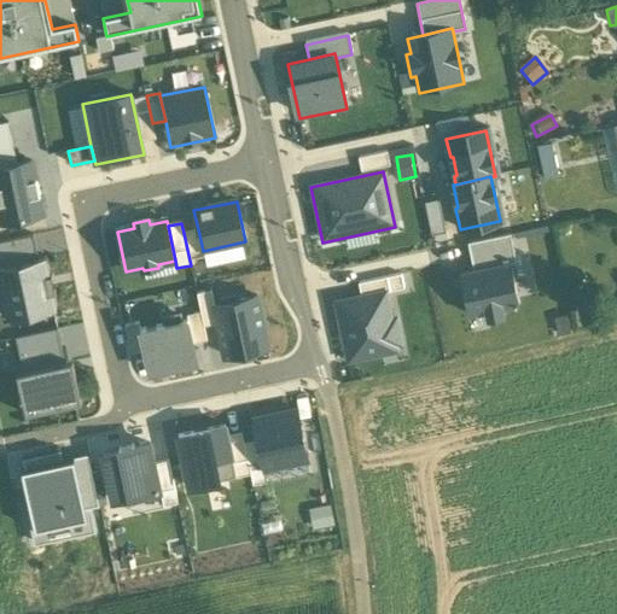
[(198,229),(184,233),(190,261),(204,257),(203,251),(198,229)]
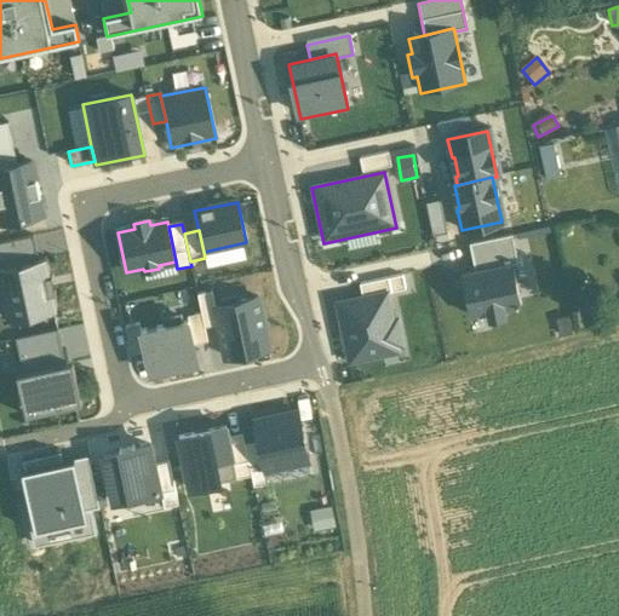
[(469,245),(475,271),(513,264),(513,265),(517,264),(511,236),(469,245)]
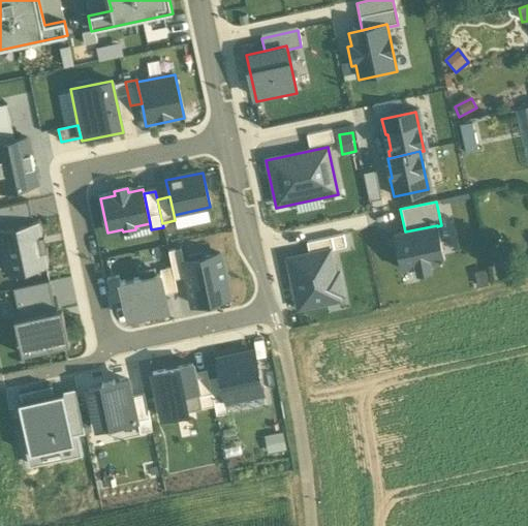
[(42,213),(0,221),(0,282),(55,271),(42,213)]
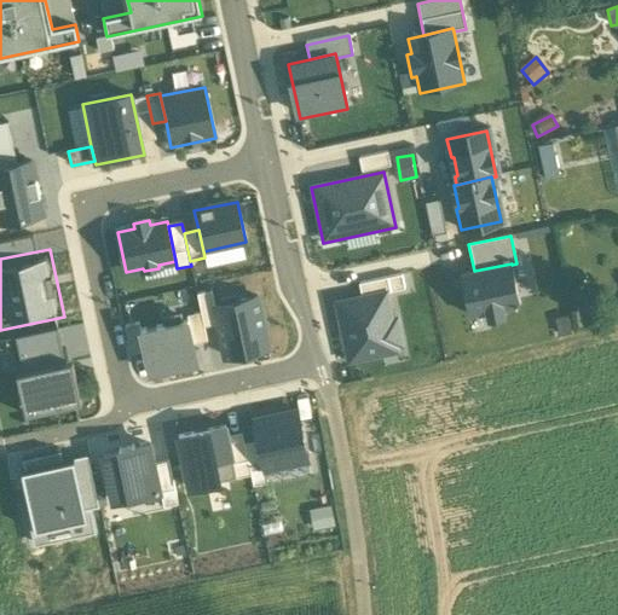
[(474,271),(461,274),(471,317),(486,314),(487,320),(506,317),(504,309),(520,306),(512,265),(512,264),(474,271)]
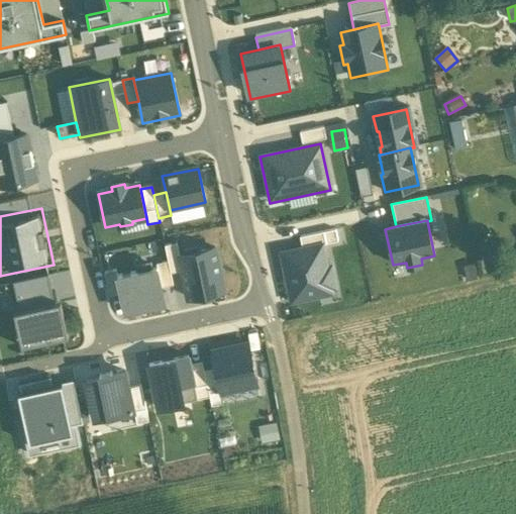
[(299,238),(301,248),(321,244),(336,240),(334,230),(299,238)]
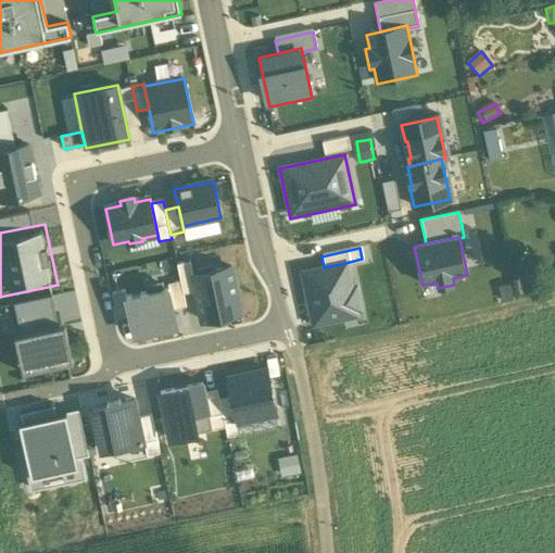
[(184,294),(196,292),(192,276),(189,263),(177,265),(180,283),(184,294)]
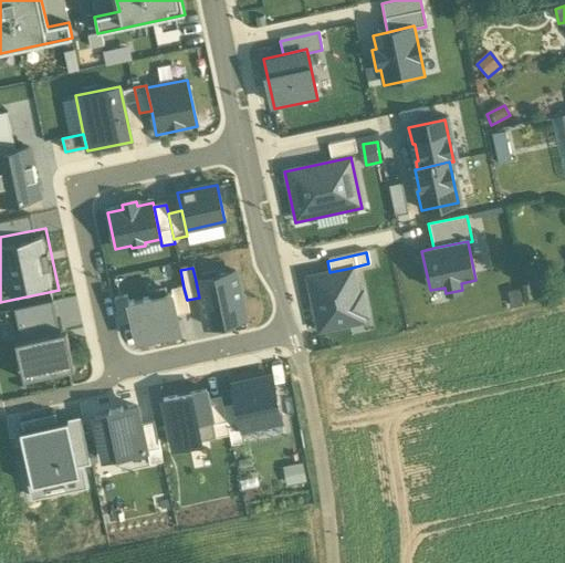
[(330,272),(306,278),(318,332),(364,322),(352,268),(330,272)]
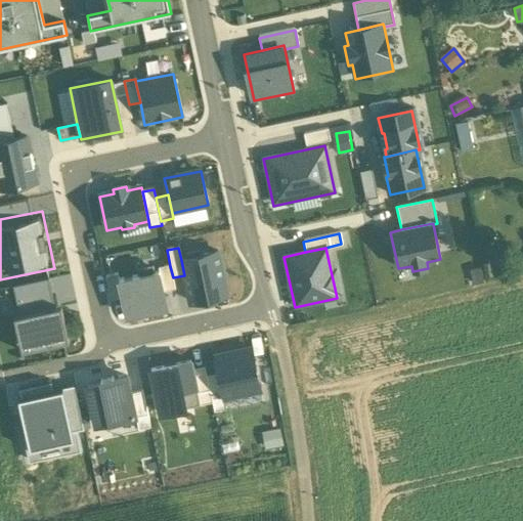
[(218,252),(181,260),(184,275),(190,303),(227,296),(218,252)]
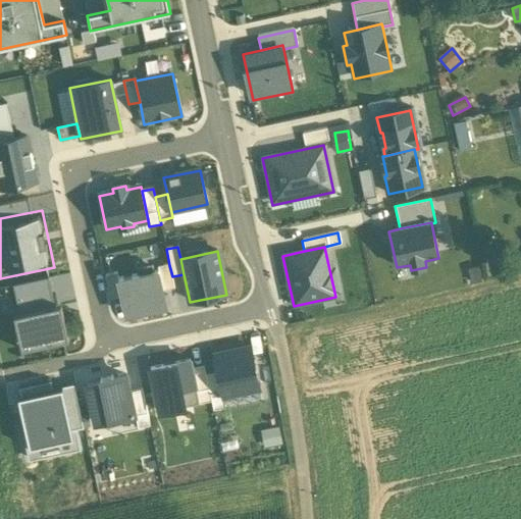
[(174,289),(172,276),(169,265),(158,267),(158,271),(163,292),(174,289)]
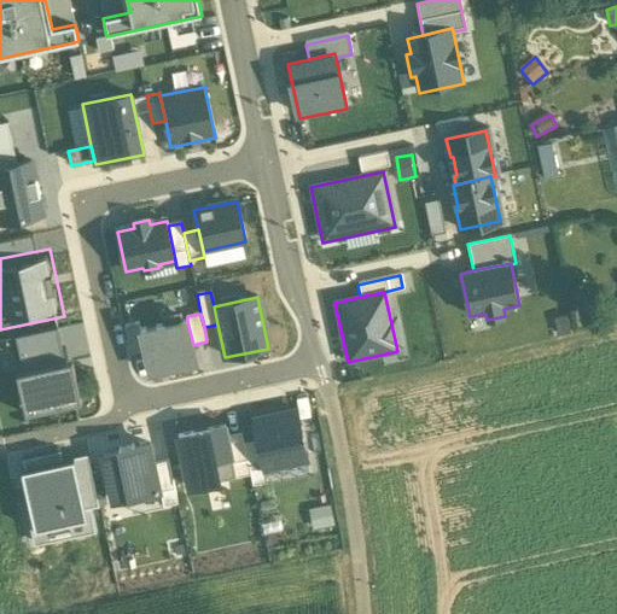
[(187,321),(140,331),(145,351),(150,373),(197,363),(193,345),(187,321)]
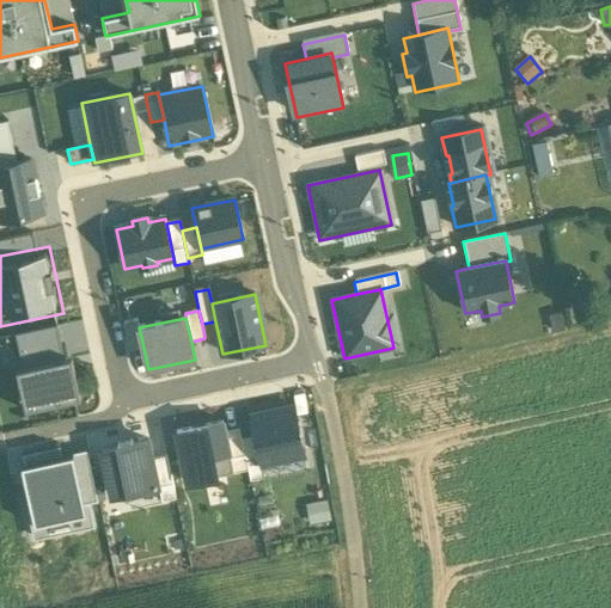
[(129,351),(144,348),(139,327),(138,320),(123,324),(129,351)]
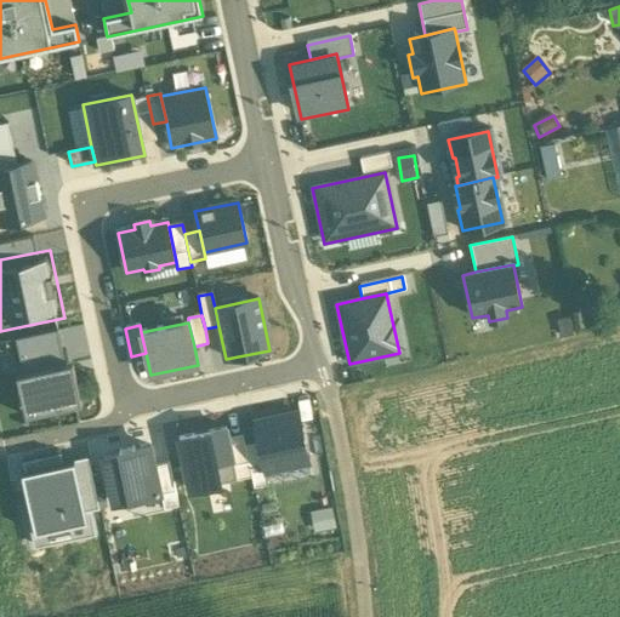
[(16,341),(23,375),(66,365),(58,332),(16,341)]
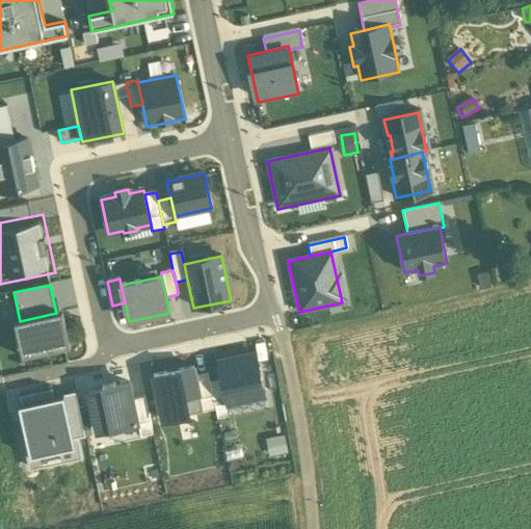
[(20,321),(15,322),(22,358),(69,347),(60,312),(56,313),(20,321)]
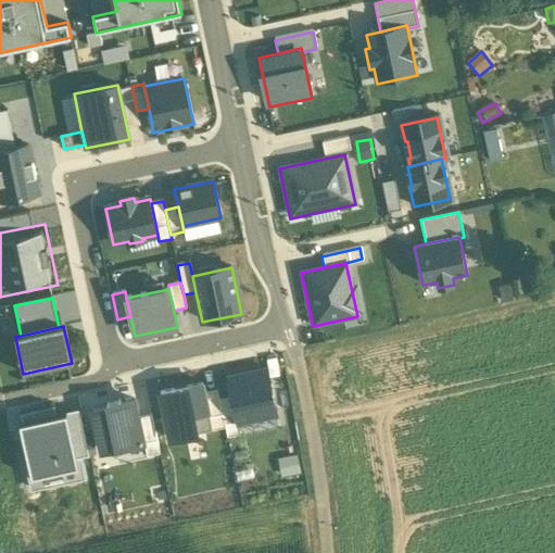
[(267,371),(228,378),(232,397),(238,423),(277,414),(267,371)]
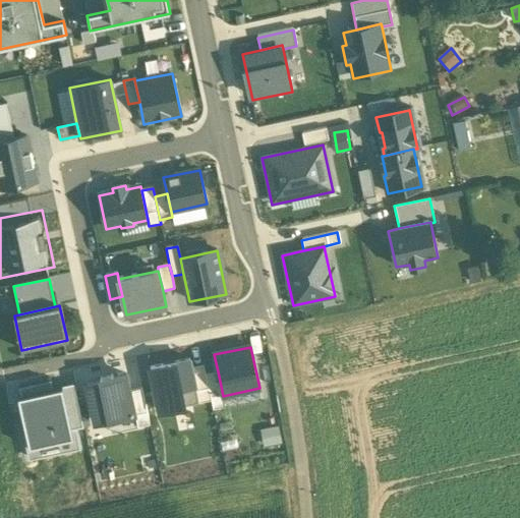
[(190,359),(150,368),(160,412),(199,404),(191,367),(190,359)]
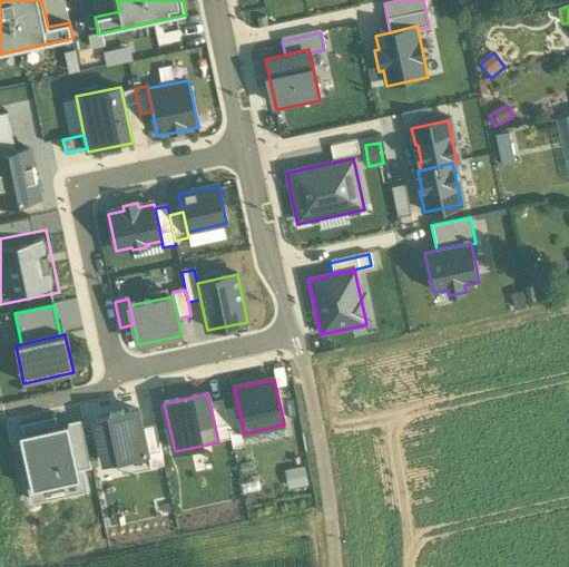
[(209,402),(218,442),(231,439),(225,410),(223,400),(209,402)]
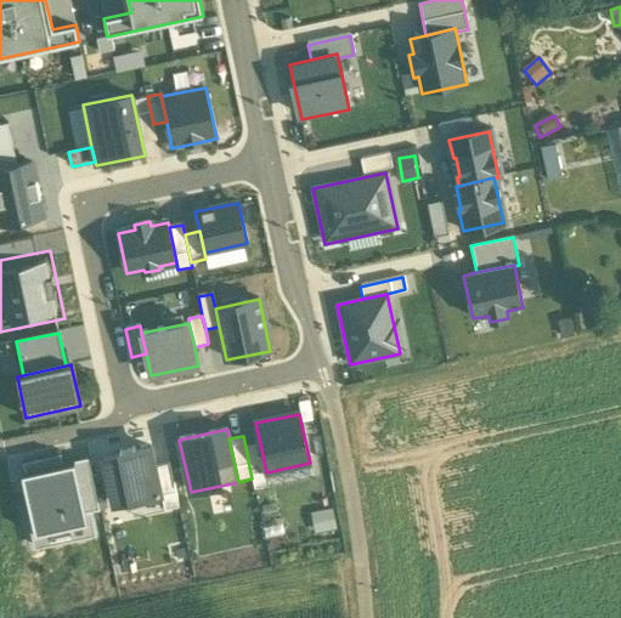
[(266,472),(260,443),(246,447),(252,478),(254,489),(269,487),(266,472)]
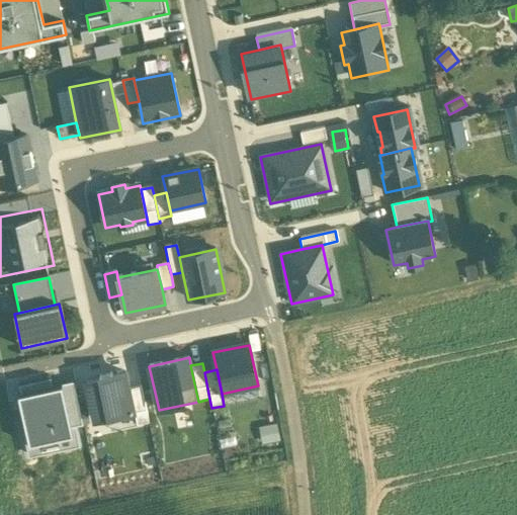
[(130,390),(125,373),(112,376),(112,373),(99,376),(100,379),(86,382),(95,421),(135,412),(130,390)]
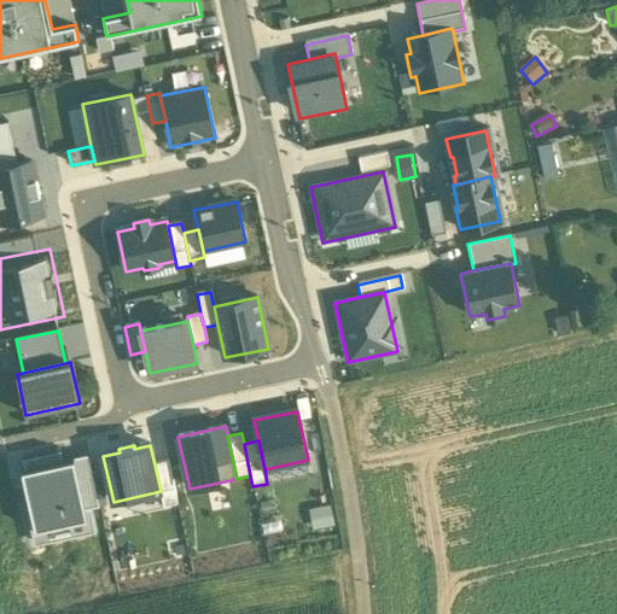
[(77,450),(13,465),(31,549),(95,536),(77,450)]
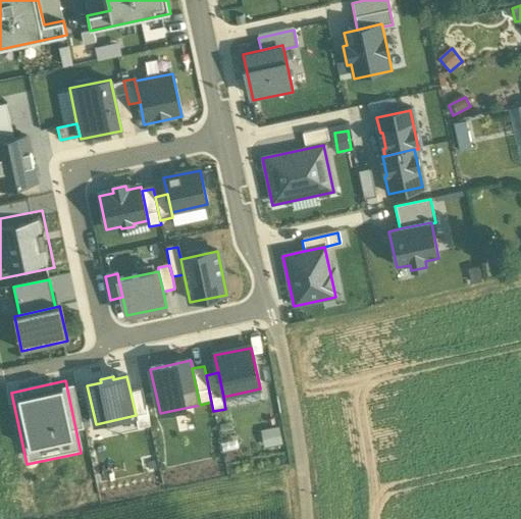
[(142,391),(131,393),(136,415),(139,428),(150,426),(142,391)]
